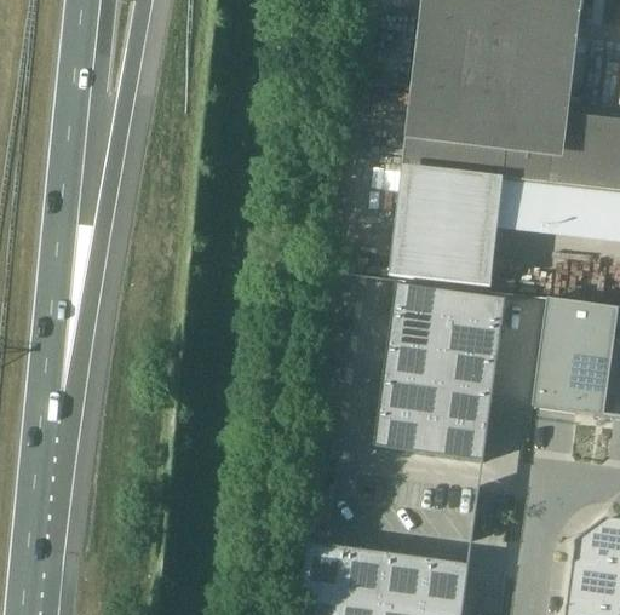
[(391,252),(389,274),(422,277),(489,285),(497,226),(503,177),(521,24),(523,0),(422,0),(401,165),(401,168),(391,252)]
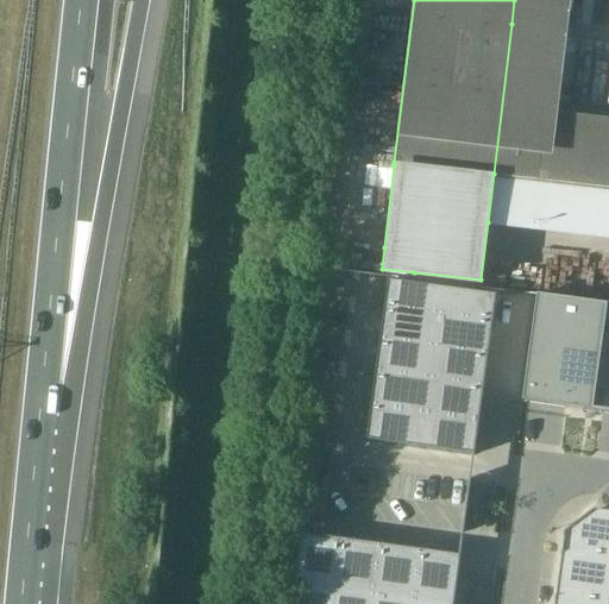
[(388,277),(366,436),(475,452),(496,293),(388,277)]
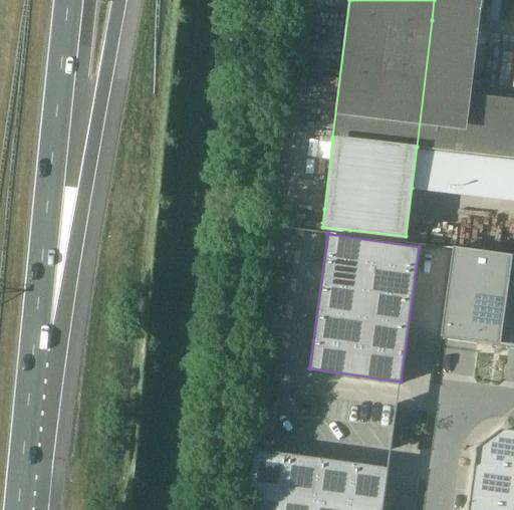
[(453,246),(441,336),(500,344),(512,254),(453,246)]
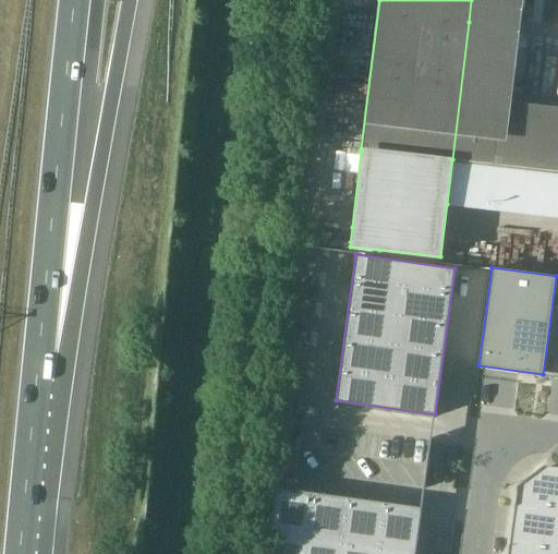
[(516,491),(507,553),(557,553),(557,467),(549,466),(516,491)]
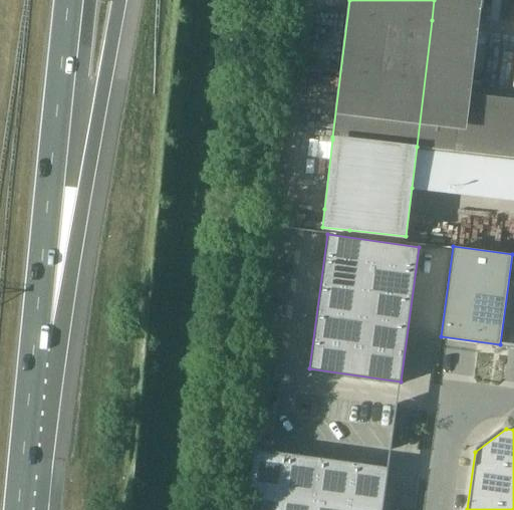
[(254,449),(245,509),(382,509),(389,467),(254,449)]
